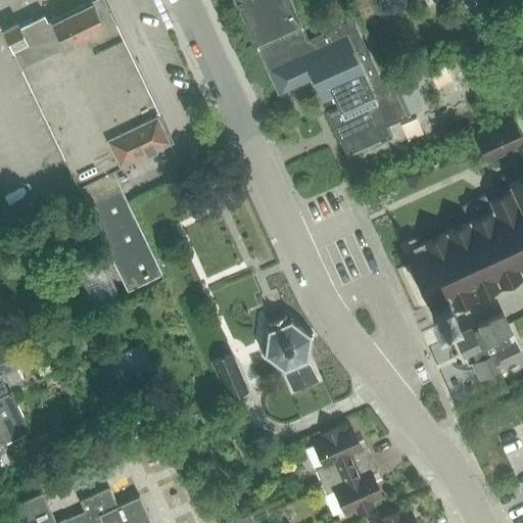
[(162,274),(127,199),(112,171),(173,141),(104,0),(89,0),(49,19),(22,33),(18,24),(2,31),(79,187),(80,186),(88,203),(86,204),(128,291),(162,274)]
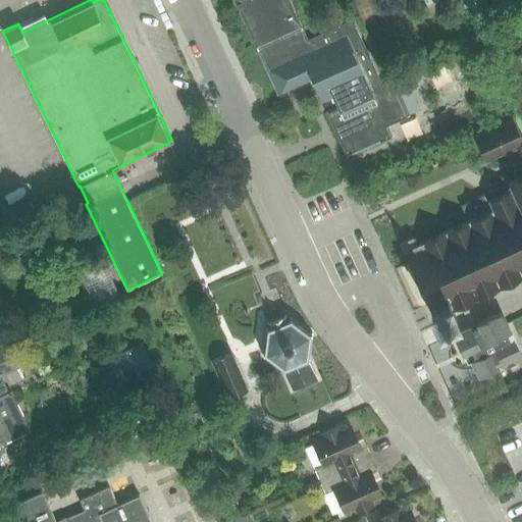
[(233,0),(277,95),(277,94),(311,79),(321,101),(332,96),(337,106),(326,111),(347,157),(393,136),(387,125),(410,115),(394,81),(382,86),(352,18),(308,39),(289,0),(233,0)]
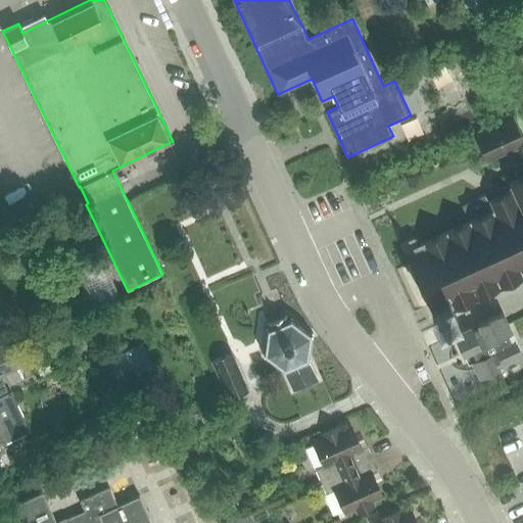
[(493,0),(464,0),(475,24),(500,12),(493,0)]
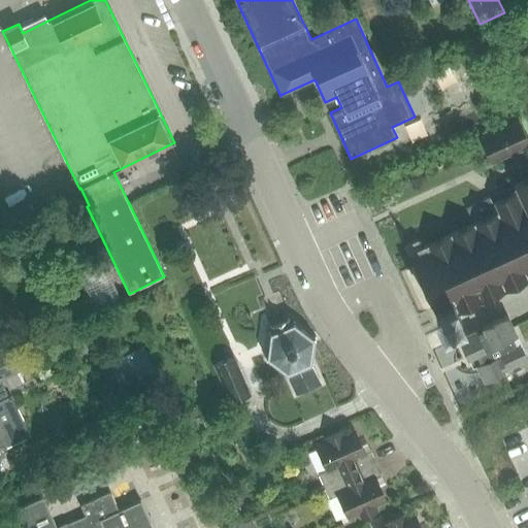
[(405,244),(404,245),(414,266),(415,267),(425,290),(433,307),(442,327),(443,329),(461,321),(457,314),(527,281),(527,139),(519,120),(479,137),(480,139),(491,163),(523,149),(527,160),(527,176),(495,193),(498,199),(493,201),(491,196),(466,207),(473,223),(422,246),(418,239),(405,244)]
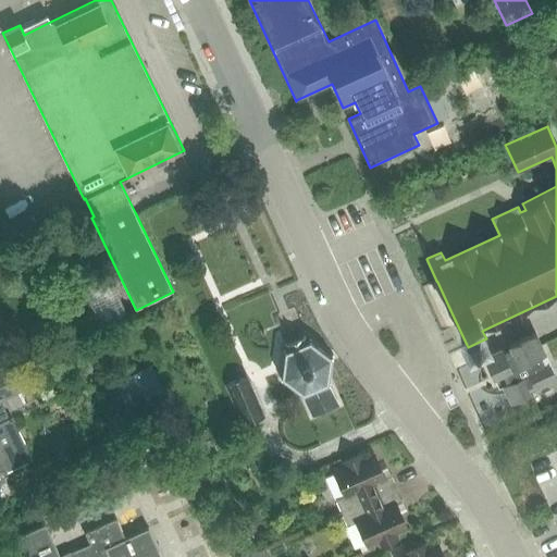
[(106,269),(79,281),(101,327),(127,317),(106,269)]
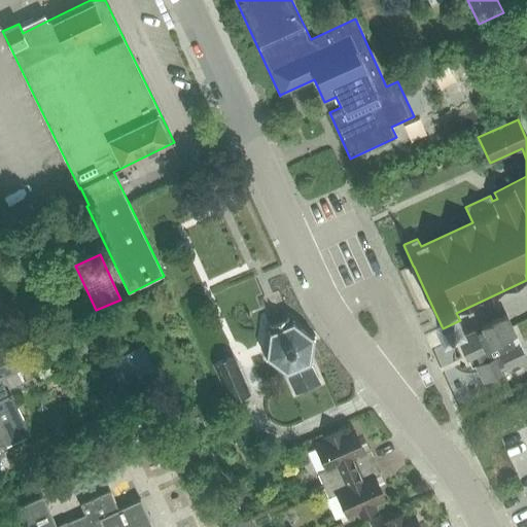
[(475,330),(458,339),(460,344),(466,357),(471,355),(484,381),(501,373),(499,369),(505,366),(507,370),(526,360),(519,344),(516,345),(512,336),(515,335),(506,315),(482,327),(483,330),(476,334),(475,330)]
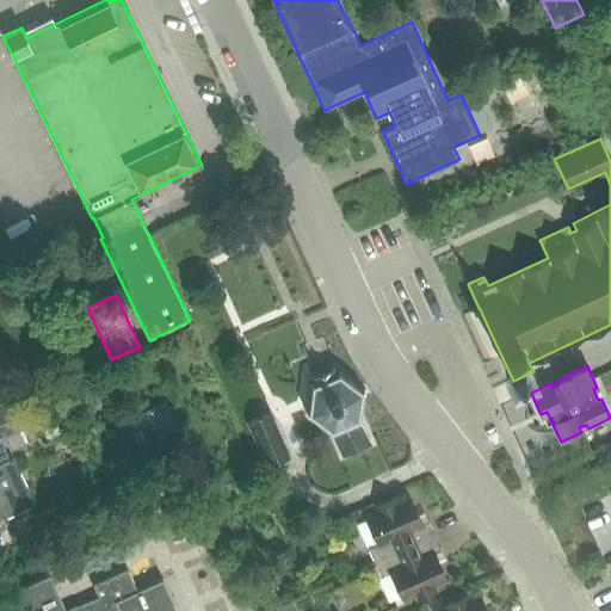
[(314,377),(315,378),(318,383),(315,384),(313,382),(310,384),(313,387),(310,413),(307,414),(308,417),(312,415),(332,431),(332,434),(333,434),(344,457),(372,445),(370,440),(371,439),(363,421),(364,420),(360,418),(364,393),(366,392),(365,389),(362,390),(341,375),(341,371),(339,371),(338,375),(337,376),(334,370),(334,369),(332,368),(331,370),(323,374),(316,376),(315,375),(314,377)]
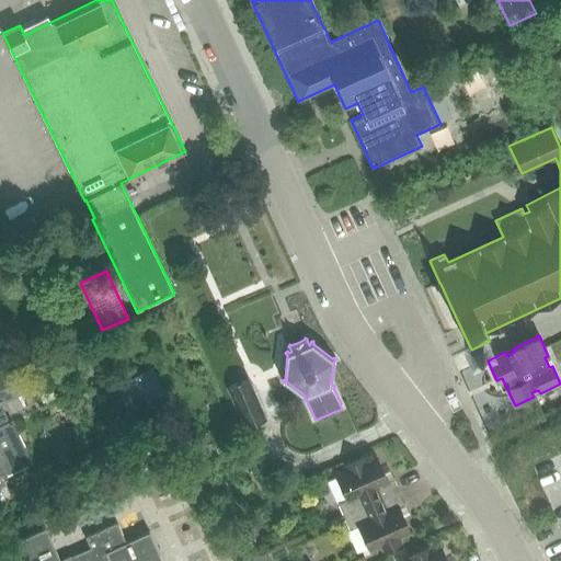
[(56,341),(34,352),(38,362),(60,352),(56,341)]
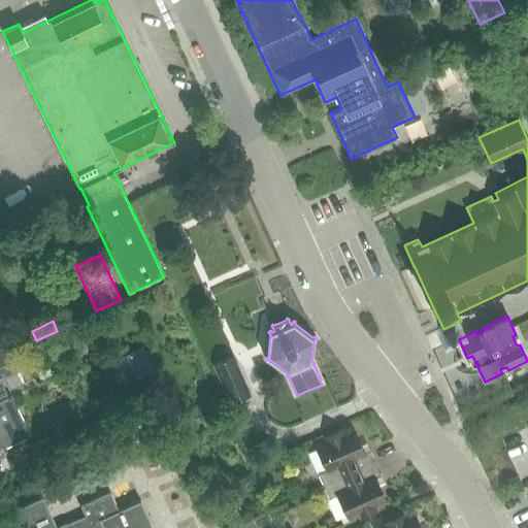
[(0,448),(1,450),(31,435),(11,396),(5,398),(0,387),(0,377),(3,376),(14,371),(20,368),(9,347),(0,351),(0,448)]
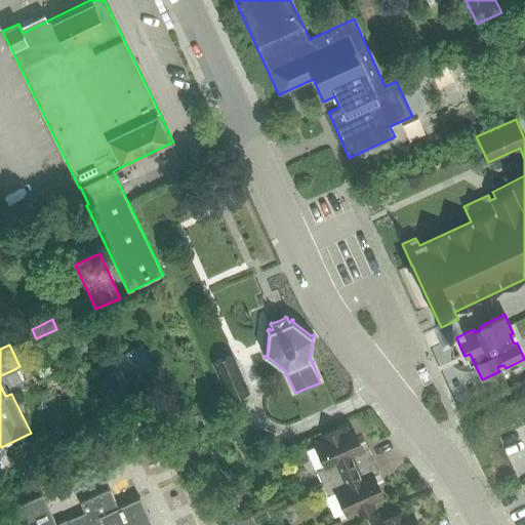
[(142,346),(110,360),(121,382),(152,368),(142,346)]
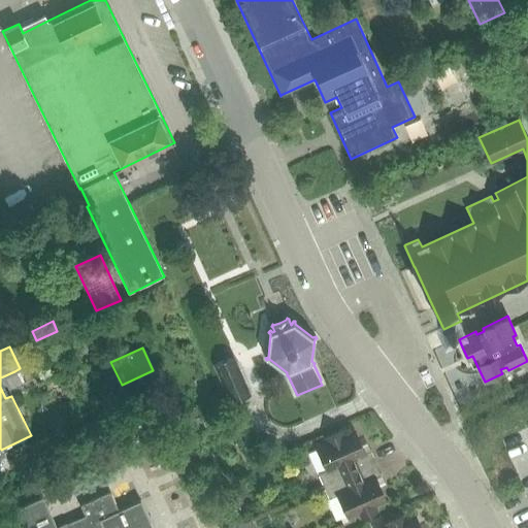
[(234,356),(215,365),(229,398),(232,402),(252,394),(234,356)]
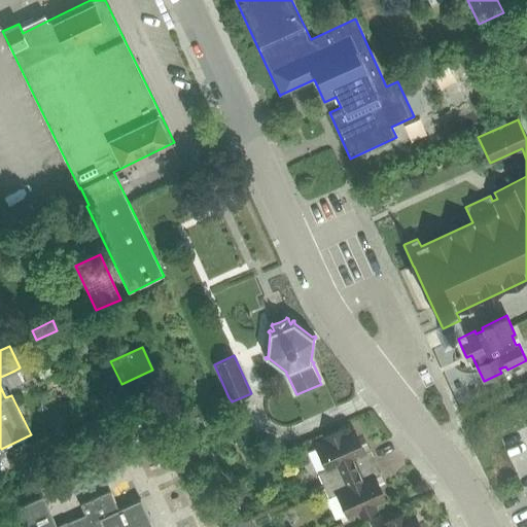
[(14,371),(3,376),(10,389),(21,383),(14,371)]
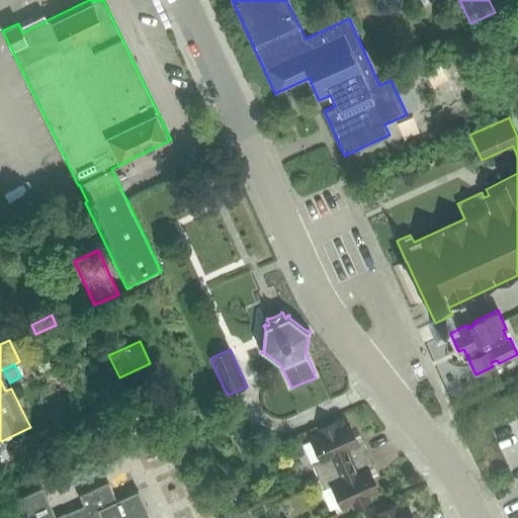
[(216,395),(205,400),(213,414),(224,409),(216,395)]
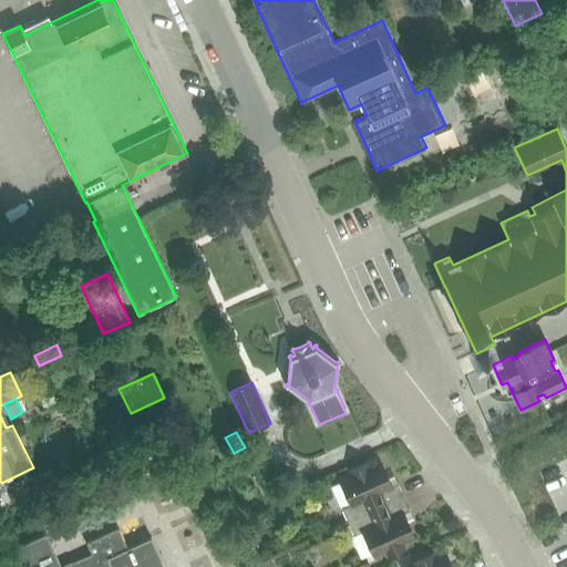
[(212,440),(200,445),(204,453),(215,449),(212,440)]
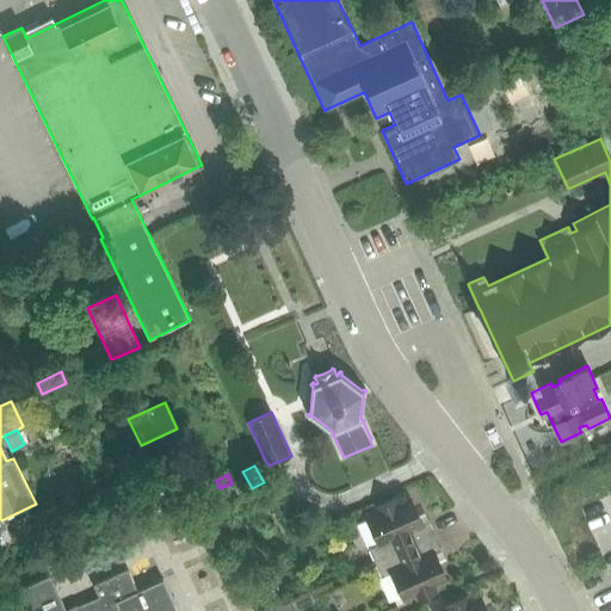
[(582,495),(598,523),(610,514),(610,480),(582,495)]
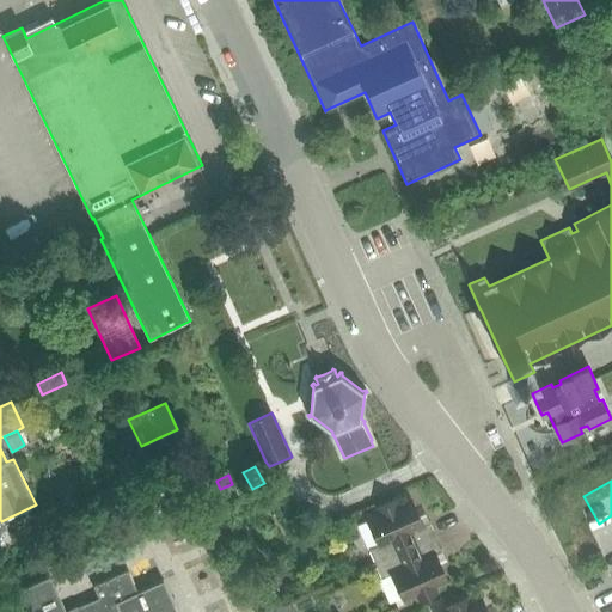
[(245,482),(234,487),(238,495),(249,489),(245,482)]
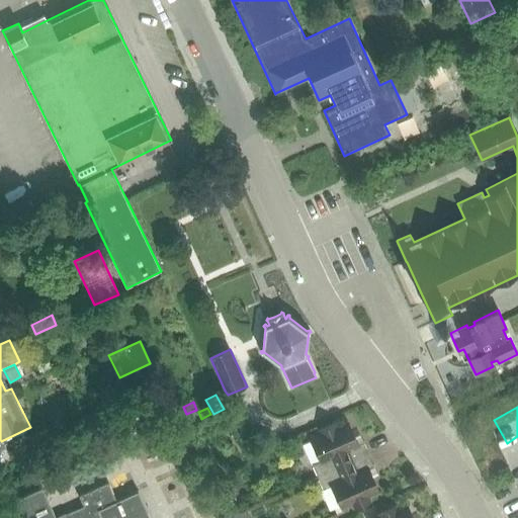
[(319,478),(369,454),(363,442),(358,444),(348,422),(338,426),(336,422),(320,430),(321,433),(311,438),(321,461),(313,464),(319,478)]
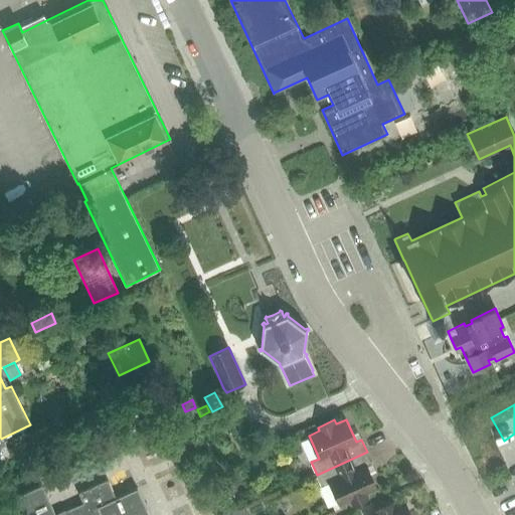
[(144,424),(129,431),(129,432),(134,443),(149,436),(144,425),(144,424)]
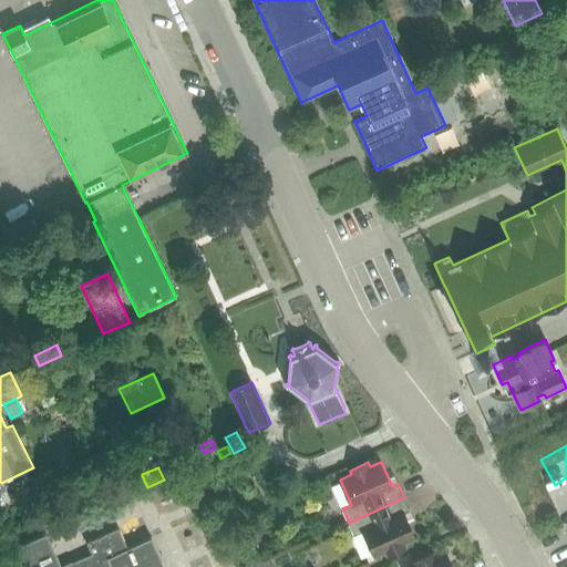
[(404,497),(349,523),(354,536),(363,532),(374,557),(385,552),(388,556),(405,547),(404,544),(415,538),(404,514),(410,511),(404,497)]
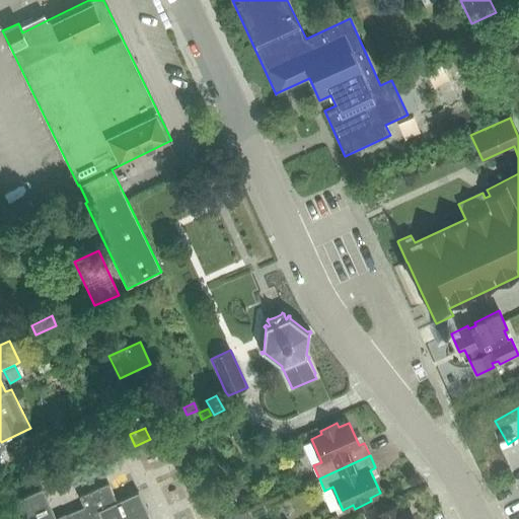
[(84,507),(67,515),(67,514),(57,518),(44,489),(13,502),(20,518),(150,518),(138,491),(117,501),(108,483),(79,496),(84,507)]
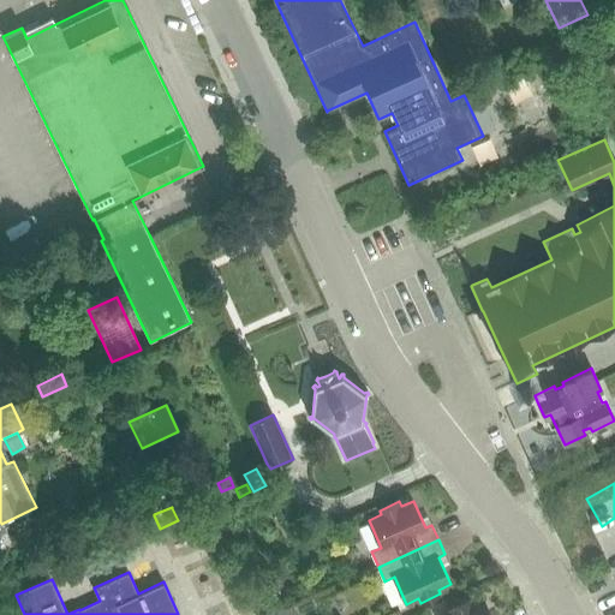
[(489,614),(483,601),(471,605),(469,601),(449,610),(452,614),(449,614),(489,614)]
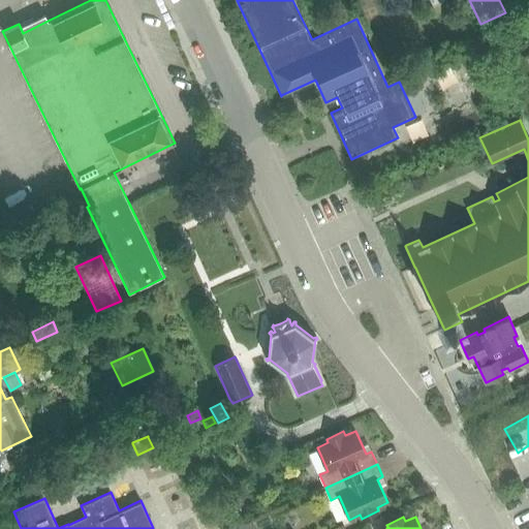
[(269,518),(256,523),(259,528),(265,528),(272,526),(269,518)]
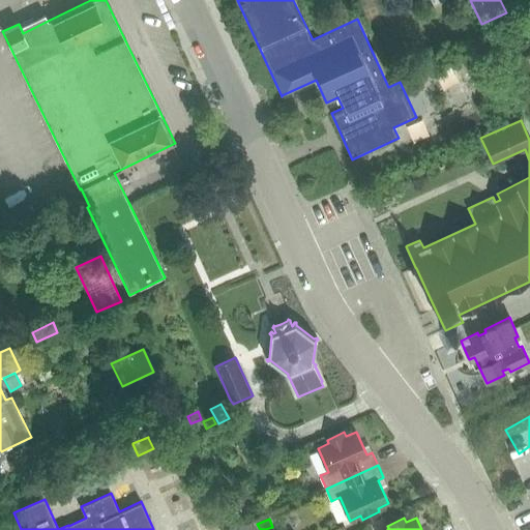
[(252,521),(231,529),(256,529),(252,520),(252,521)]
